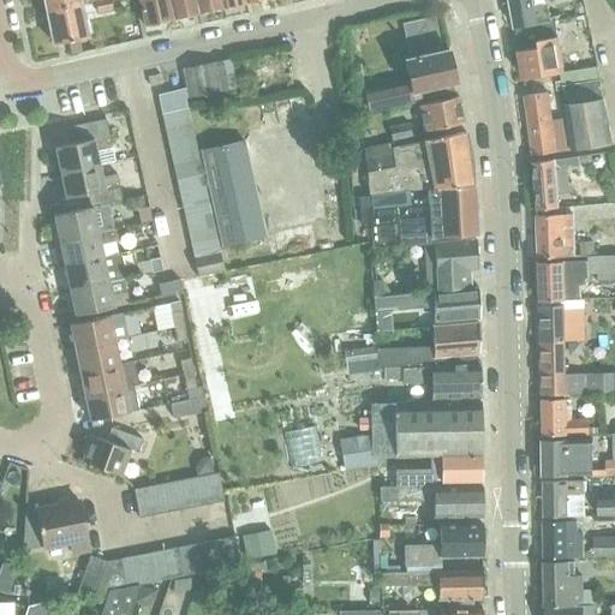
[(96,0),(42,0),(46,11),(79,4),(93,1),(96,0)]
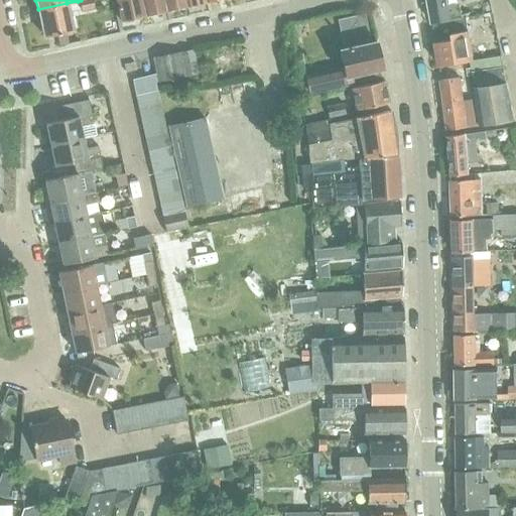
[(91,0),(81,0),(78,1),(80,9),(93,7),(91,0)]
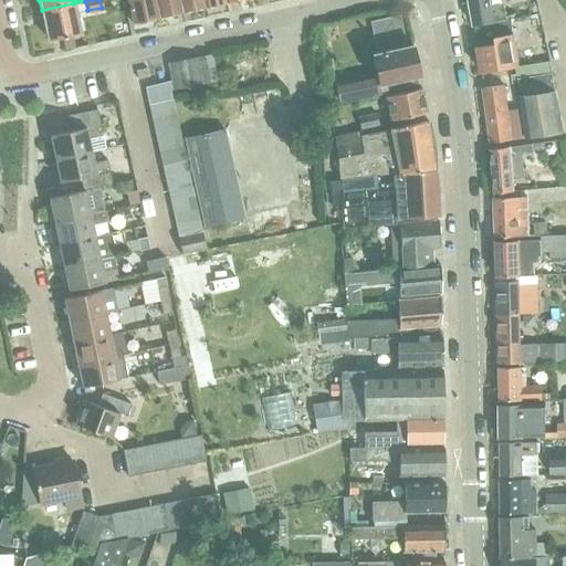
[(154,0),(126,0),(132,23),(158,18),(154,0)]
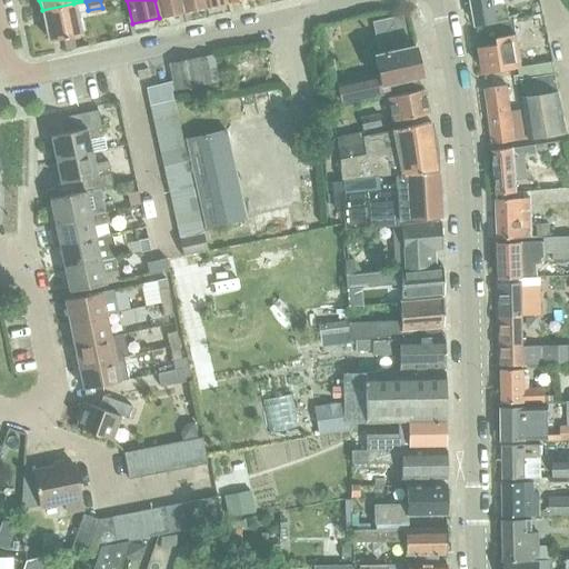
[(155,0),(159,18),(182,12),(179,0),(155,0)]
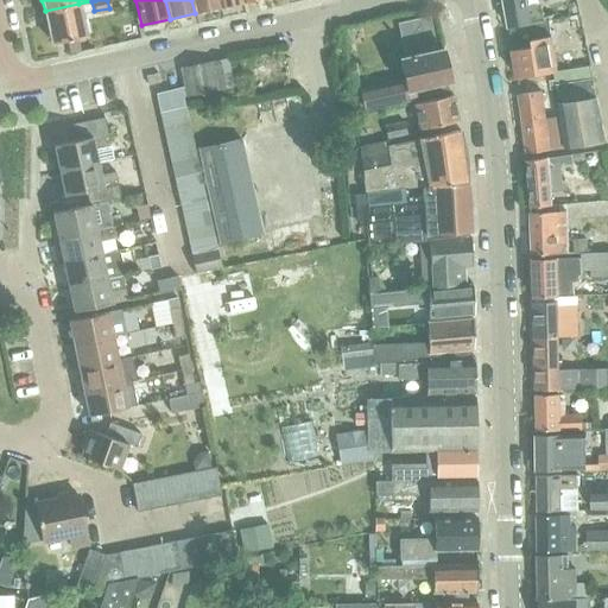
[(191,0),(195,13),(220,8),(217,0),(191,0)]
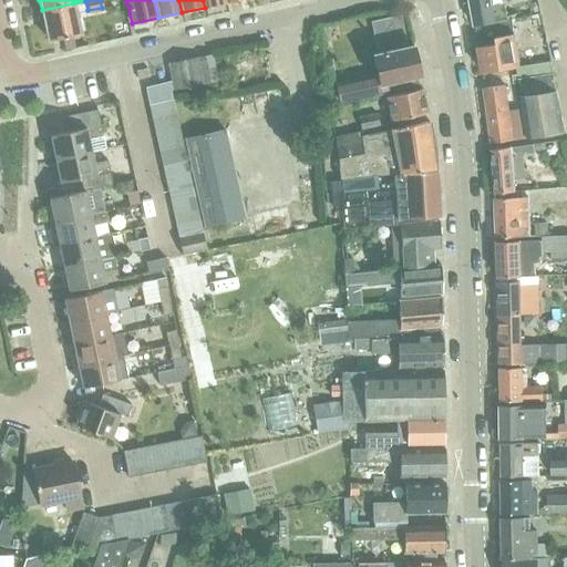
[(470,0),(474,26),(507,20),(504,0),(470,0)]
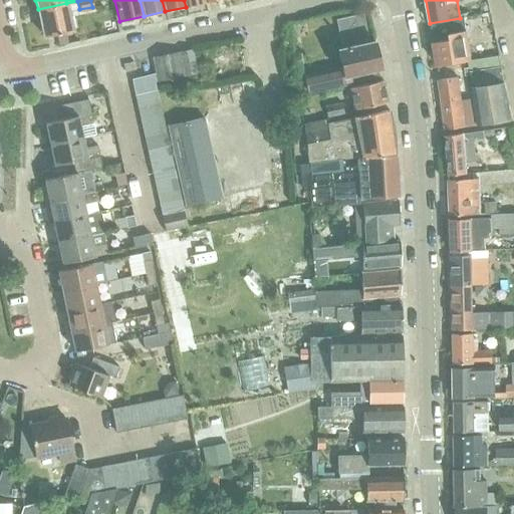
[(66,3),(38,9),(44,37),(72,31),(66,3)]
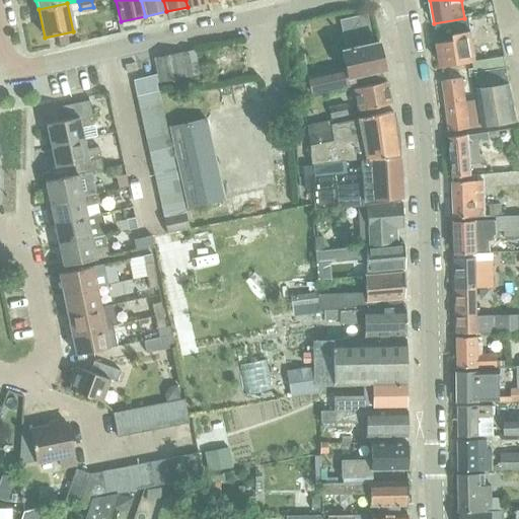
[(343,14),(348,30),(373,23),(369,7),(343,14)]
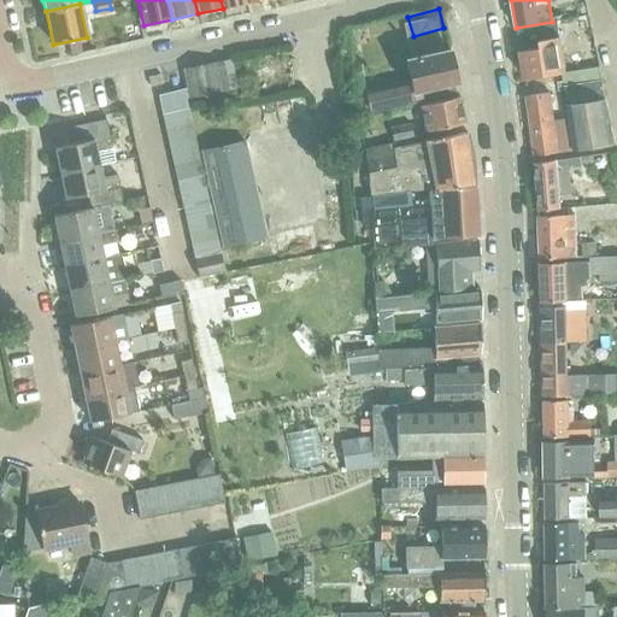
[(552,22),(516,28),(526,80),(563,74),(566,74),(557,21),(552,22)]
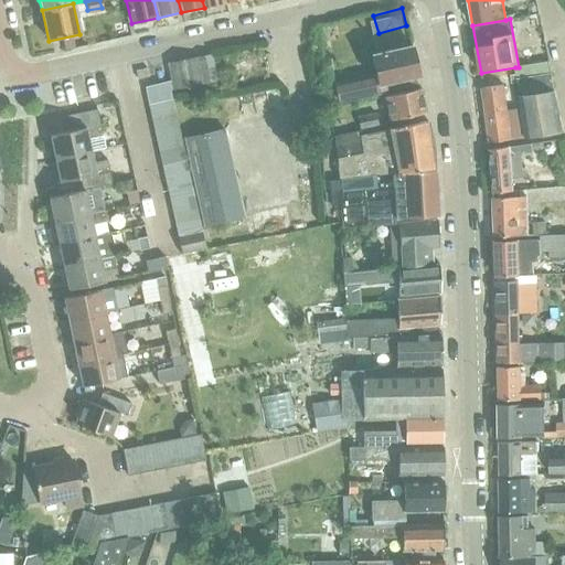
[(382,84),(415,76),(409,44),(370,53),(373,75),(334,84),(338,103),(384,92),(382,84)]
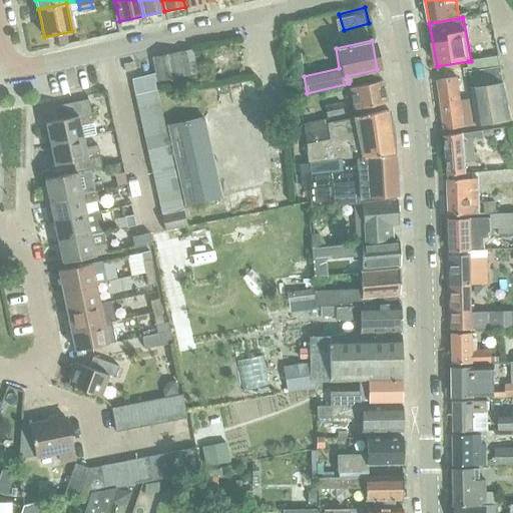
[(191,50),(179,52),(183,76),(196,73),(191,50)]
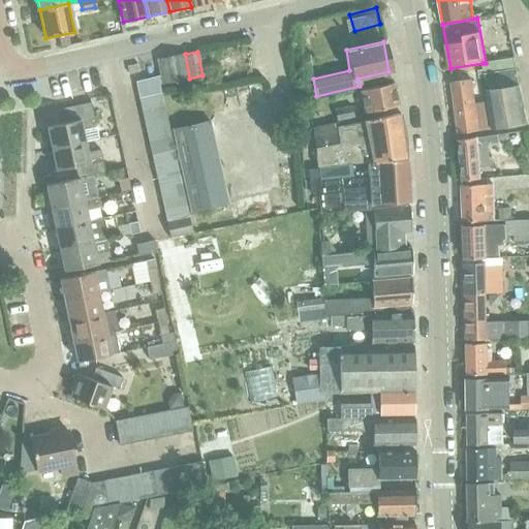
[(157,59),(160,76),(162,84),(189,79),(185,54),(157,59)]
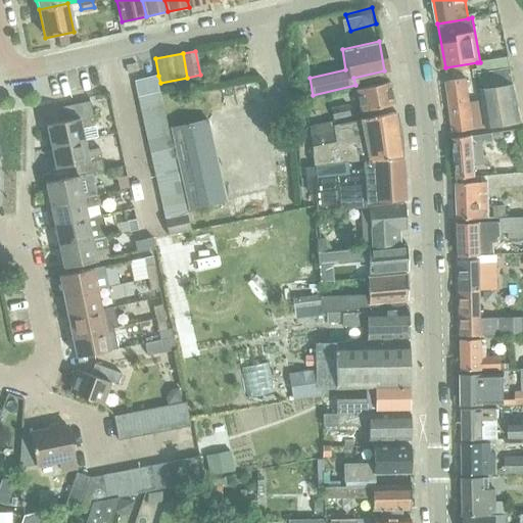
[(478,63),(479,75),(510,70),(507,60),(478,63)]
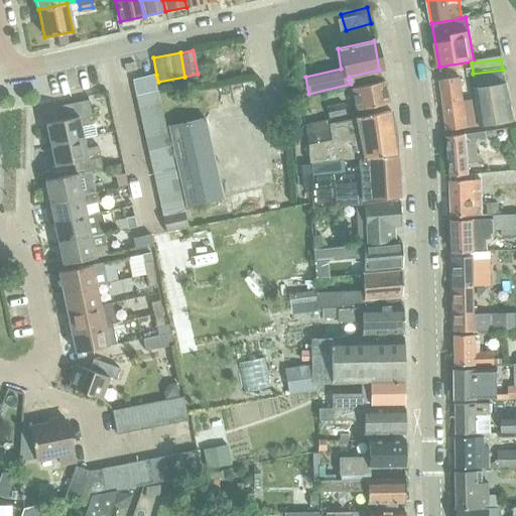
[(503,70),(473,74),(478,117),(480,127),(511,123),(505,70),(503,70)]
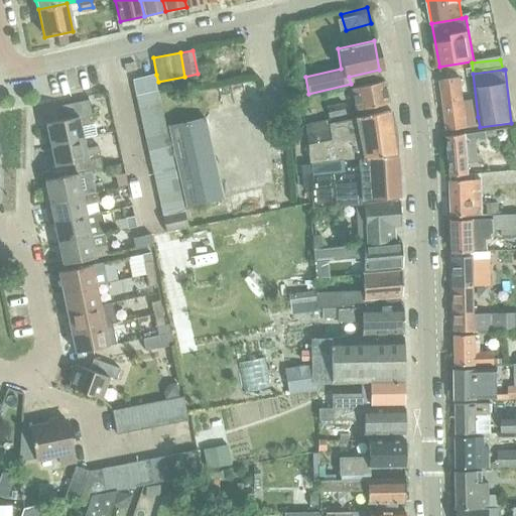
[(132,80),(136,96),(156,92),(154,82),(158,82),(156,75),(132,80)]
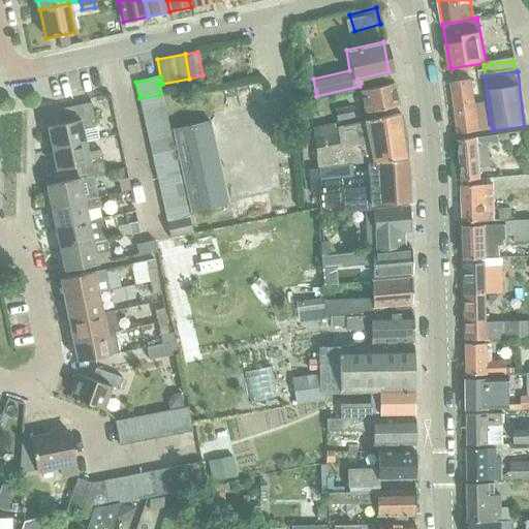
[(472,80),(452,82),(457,134),(492,130),(490,120),(489,104),(475,105),(472,80)]
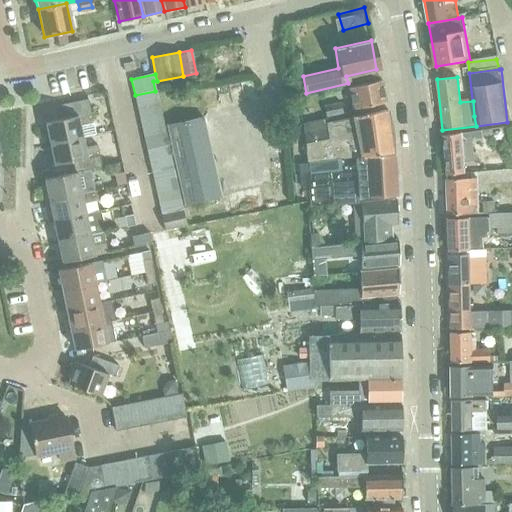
[(348,98),(350,110),(384,102),(379,81),(342,89),(344,98),(348,98)]
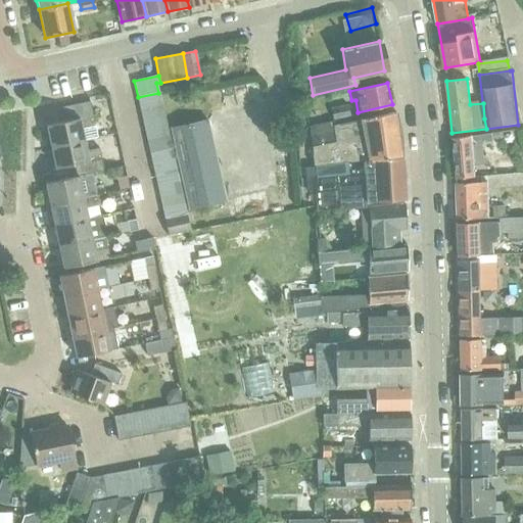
[(138,97),(140,108),(161,104),(158,93),(138,97)]
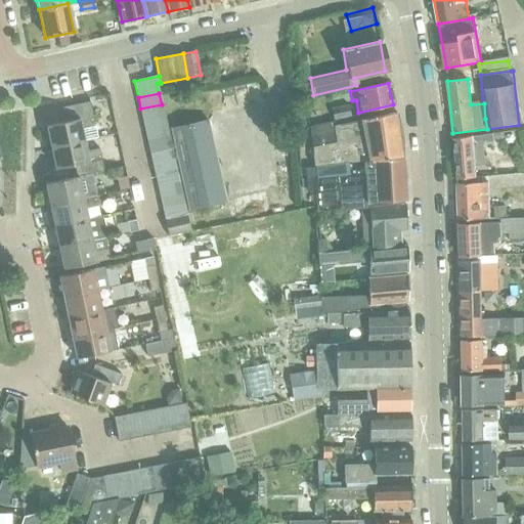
[(347,100),(331,103),(334,120),(350,117),(347,100)]
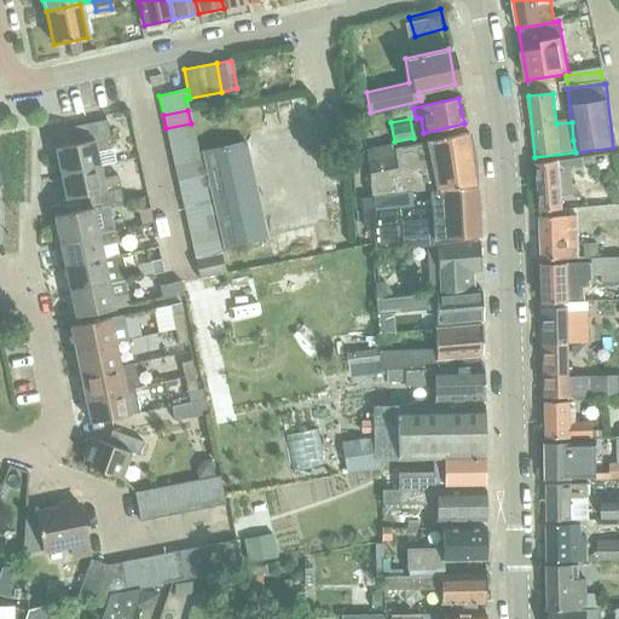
[(55,148),(61,173),(99,166),(115,162),(105,120),(73,127),(76,144),(55,148)]
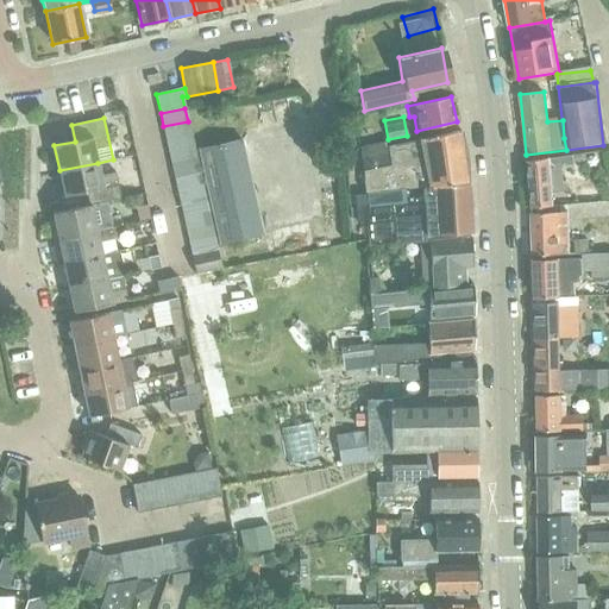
[(163,126),(169,151),(193,146),(188,121),(163,126)]
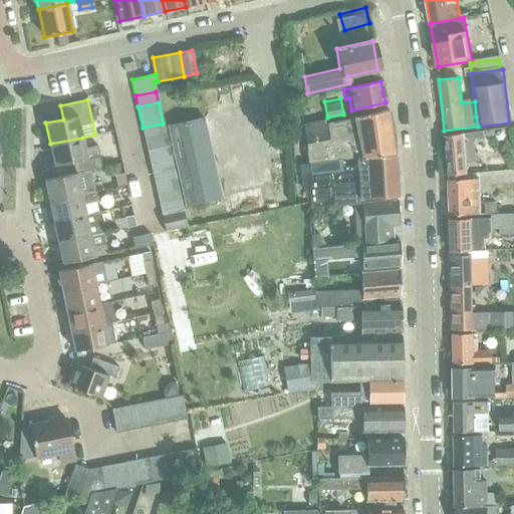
[(306,159),(356,157),(393,156),(393,136),(388,111),(330,123),(329,118),(305,123),(306,145),(306,159)]
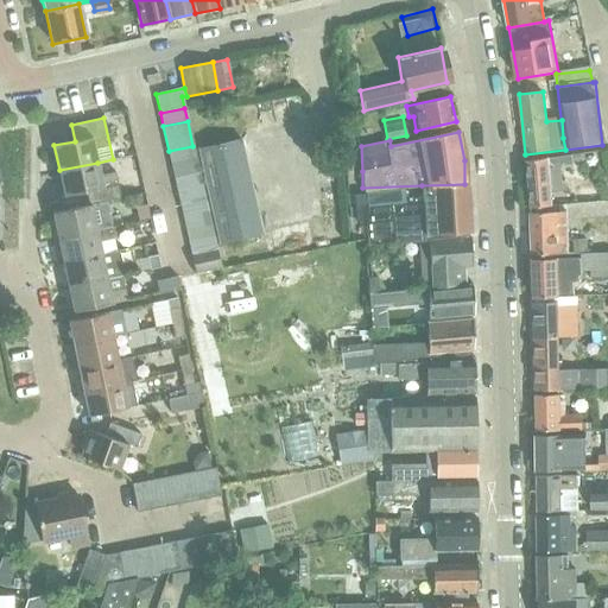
[(260,234),(260,232),(240,140),(198,150),(220,244),(260,234)]
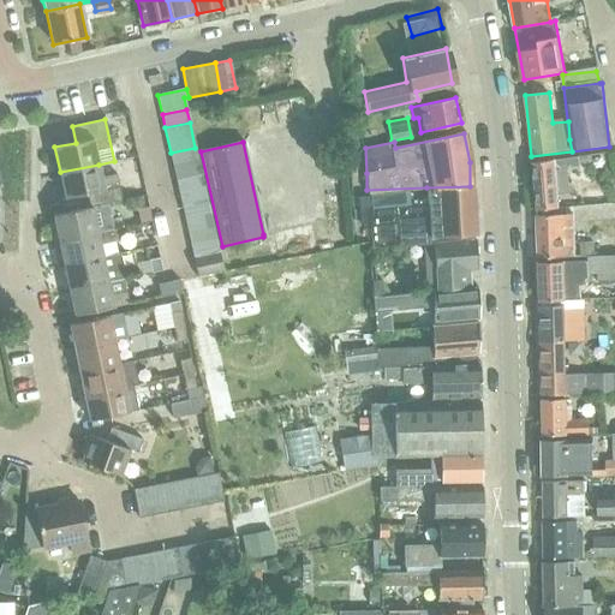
[(171,153),(173,166),(198,160),(195,148),(171,153)]
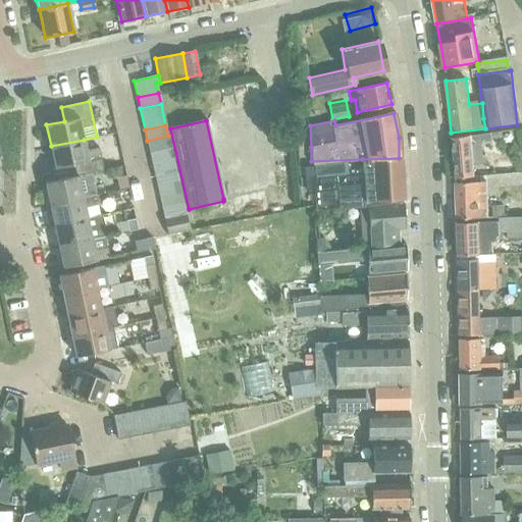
[(147,141),(149,152),(170,147),(168,136),(147,141)]
